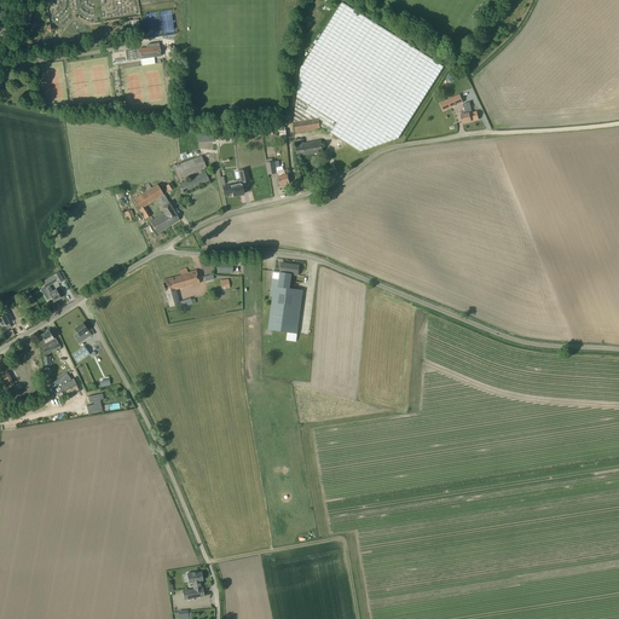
[(398,139),(444,67),(342,3),(307,58),(305,57),(301,61),(304,62),(301,68),(294,122),(295,133),(323,128),(360,151),(398,139)]
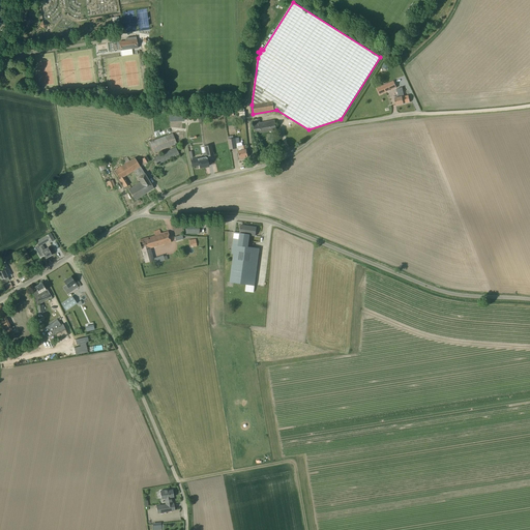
[(138,48),(137,39),(136,36),(126,38),(127,40),(119,42),(121,56),(133,54),(131,49),(138,48)]
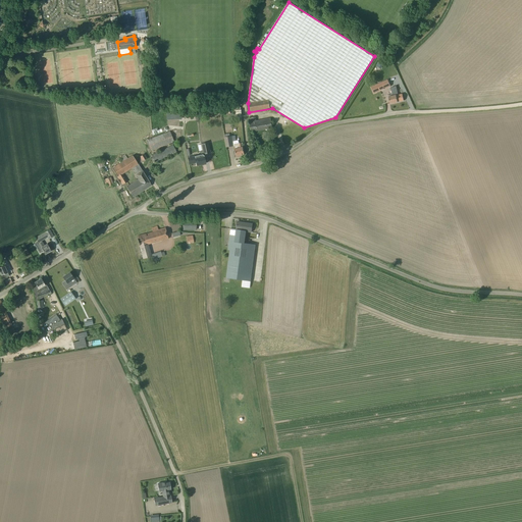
[(389,87),(387,81),(371,88),(374,93),(389,87)]
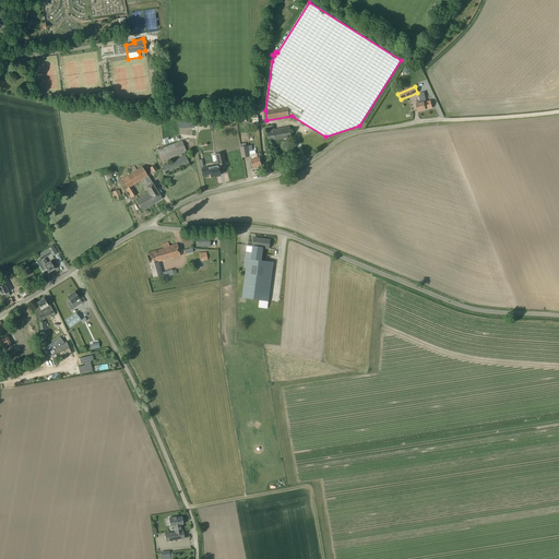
[(424,92),(418,95),(420,103),(416,104),(417,111),(426,109),(432,108),(430,100),(426,102),(424,92)]
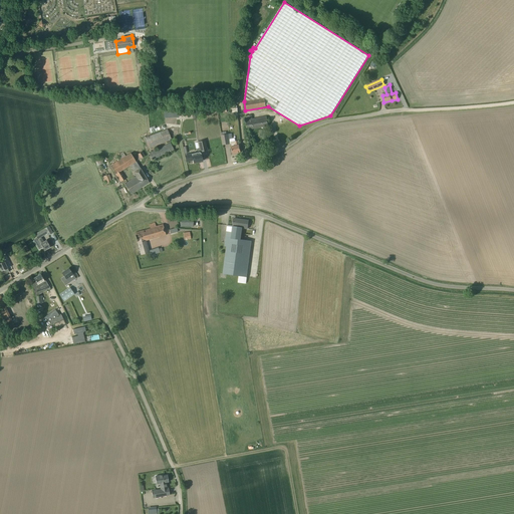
[(247,130),(268,125),(267,116),(252,119),(251,115),(246,116),(247,120),(246,120),(247,130)]
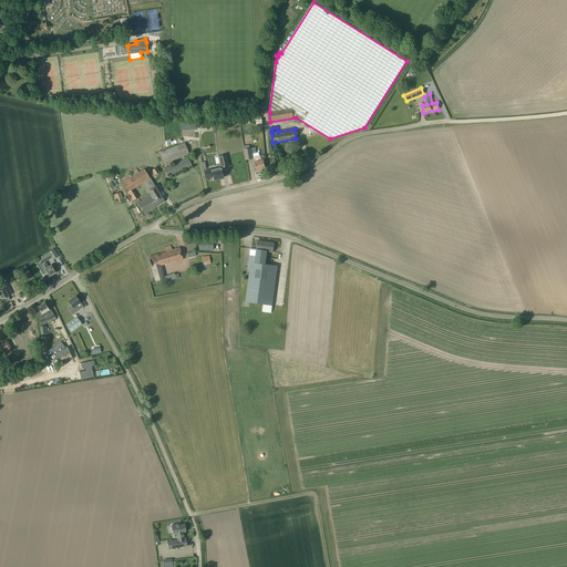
[(213,133),(205,134),(207,147),(204,148),(205,153),(215,152),(213,133)]
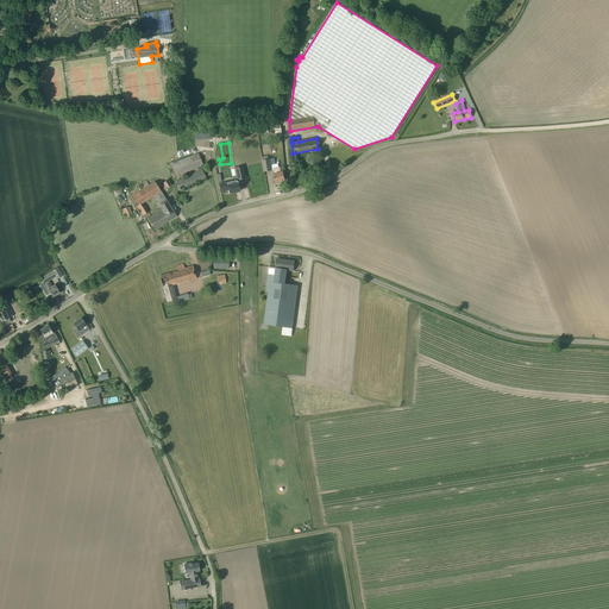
[(203,165),(199,154),(171,163),(176,176),(203,165)]
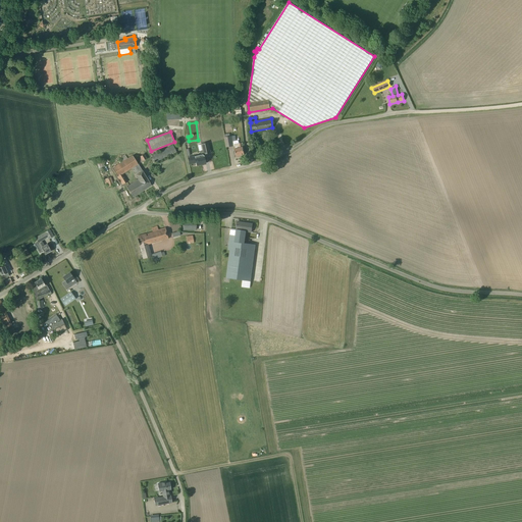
[(232,146),(231,137),(229,137),(229,134),(224,135),(226,147),(232,146)]
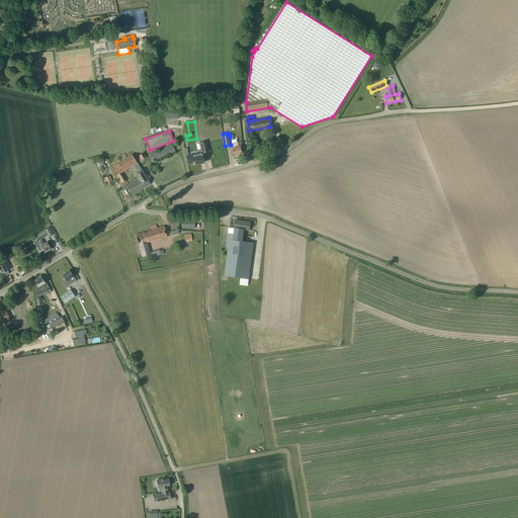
[(199,143),(201,151),(198,152),(199,155),(199,156),(202,156),(201,154),(209,152),(207,142),(199,143)]
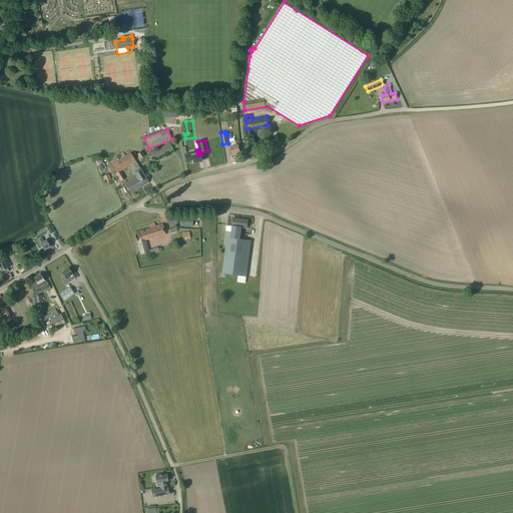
[(229,142),(232,153),(239,151),(238,144),(237,140),(229,142)]
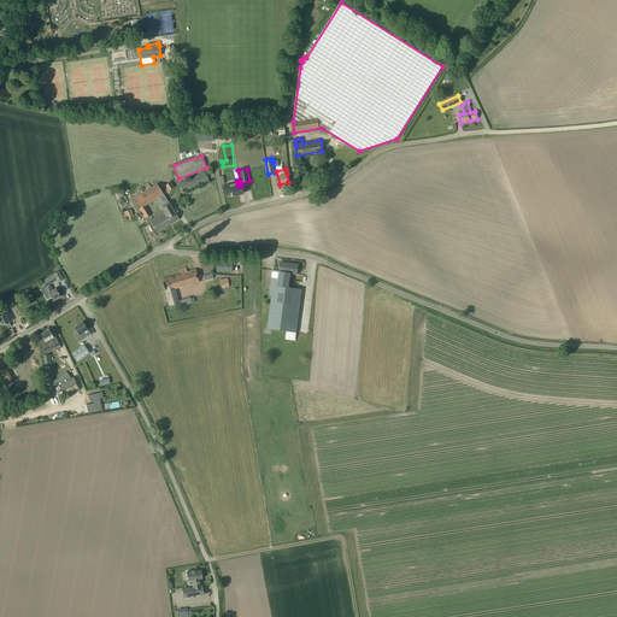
[(209,181),(206,175),(205,171),(188,178),(178,183),(183,193),(209,181)]
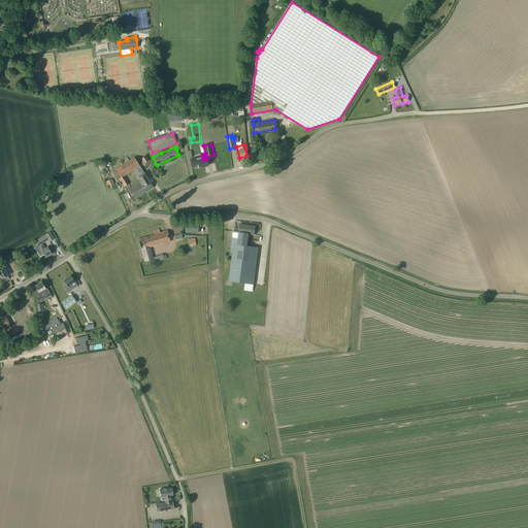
[(134,157),(121,165),(113,170),(124,187),(129,184),(125,176),(134,169),(138,176),(137,177),(139,182),(128,189),(134,199),(153,188),(134,157)]
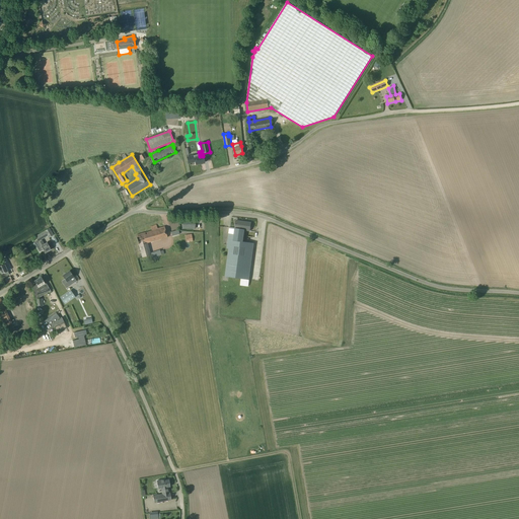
[(194,155),(187,156),(189,163),(195,161),(196,164),(204,162),(203,156),(200,156),(200,155),(195,156),(194,155)]
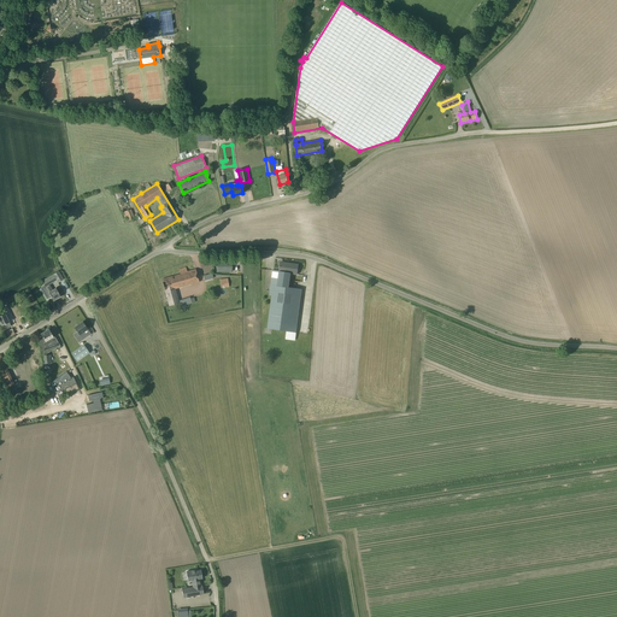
[(231,271),(231,262),(217,262),(217,271),(231,271)]
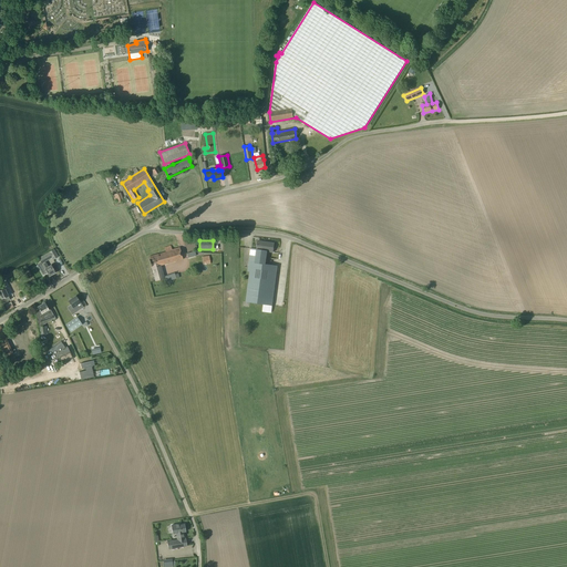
[(239,289),(239,296),(244,297),(245,295),(247,295),(246,302),(263,305),(263,311),(271,312),(274,292),(277,266),(265,264),(267,251),(272,253),(274,244),(258,240),(256,256),(251,256),(247,290),(239,289)]
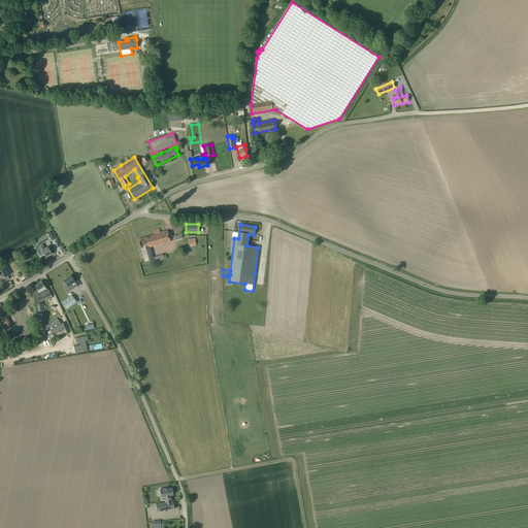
[(141,250),(145,262),(153,260),(150,248),(170,241),(167,230),(160,232),(159,229),(154,231),(155,234),(138,239),(139,244),(141,250)]
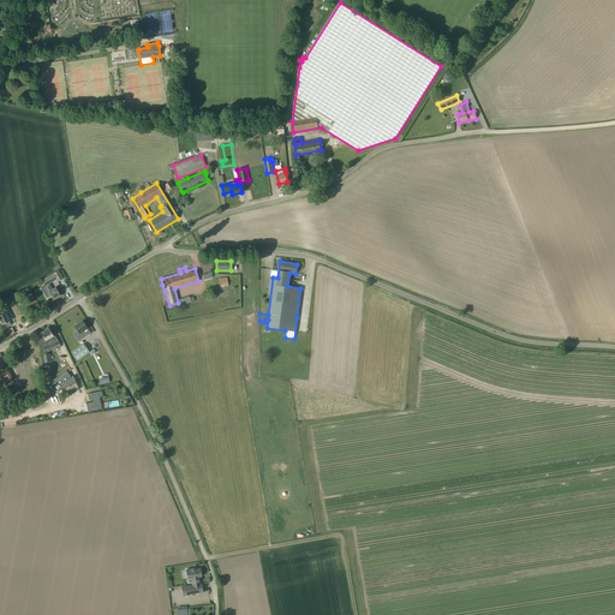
[(49,285),(48,284),(57,279),(58,282),(64,279),(59,270),(42,280),(46,287),(45,288),(49,296),(51,296),(53,300),(60,296),(55,287),(53,290),(49,285)]
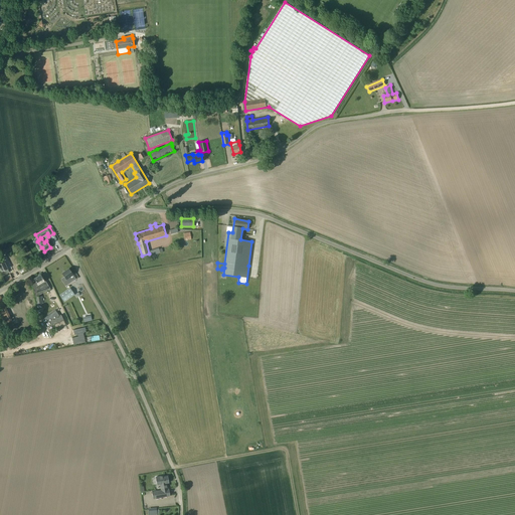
[(190,231),(183,233),(185,240),(191,239),(190,231)]
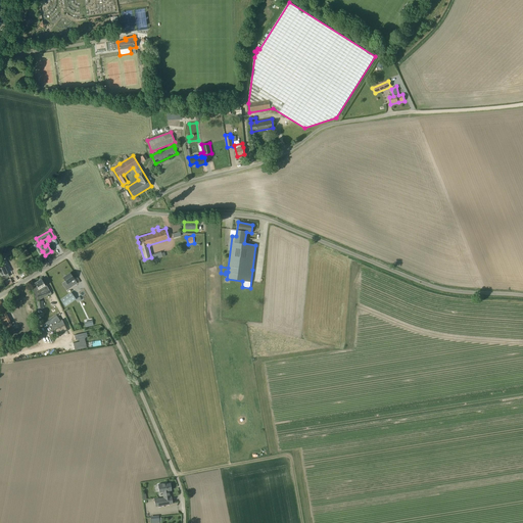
[(153,260),(165,256),(163,251),(151,255),(153,260)]
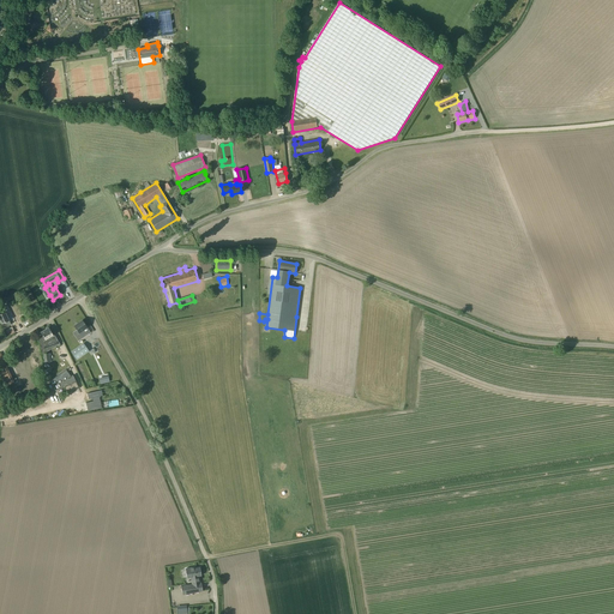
[(16,306),(7,308),(10,319),(18,317),(16,306)]
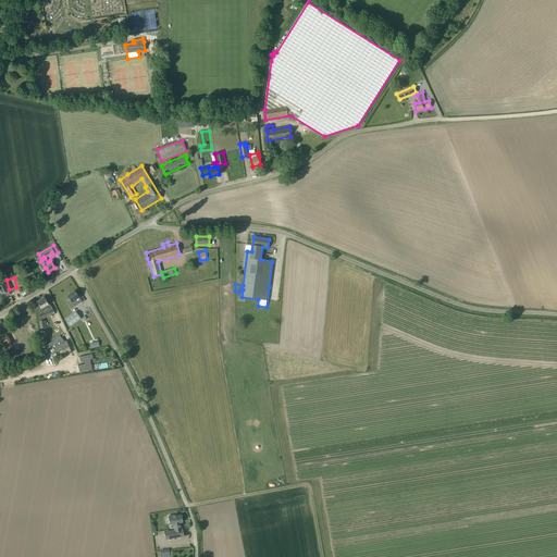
[(67,296),(70,299),(65,301),(71,309),(75,307),(74,305),(77,302),(75,299),(78,297),(74,291),(67,296)]
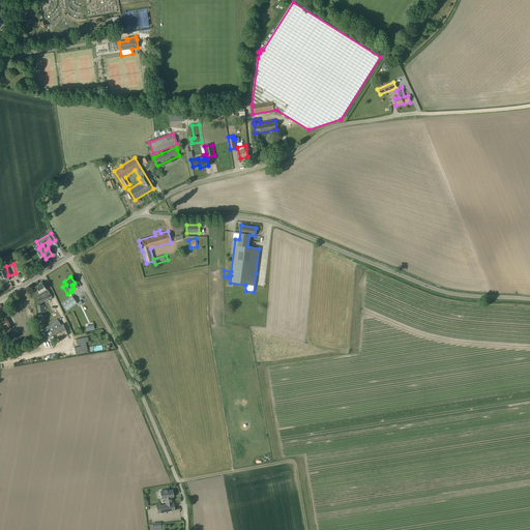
[(47,297),(50,295),(45,286),(43,286),(41,283),(35,287),(37,290),(34,292),(35,301),(46,295),(47,297)]
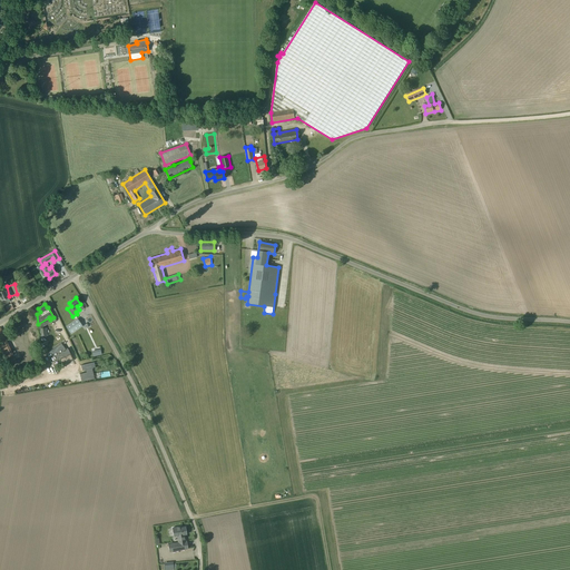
[(77,318),(66,326),(71,334),(82,326),(77,318)]
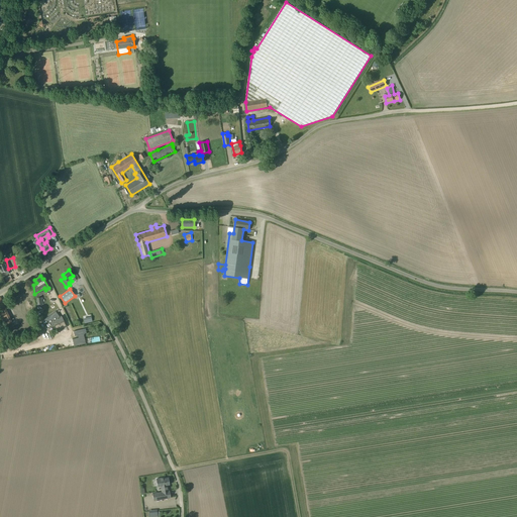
[(0,309),(0,314),(8,329),(14,326),(4,307),(0,309)]
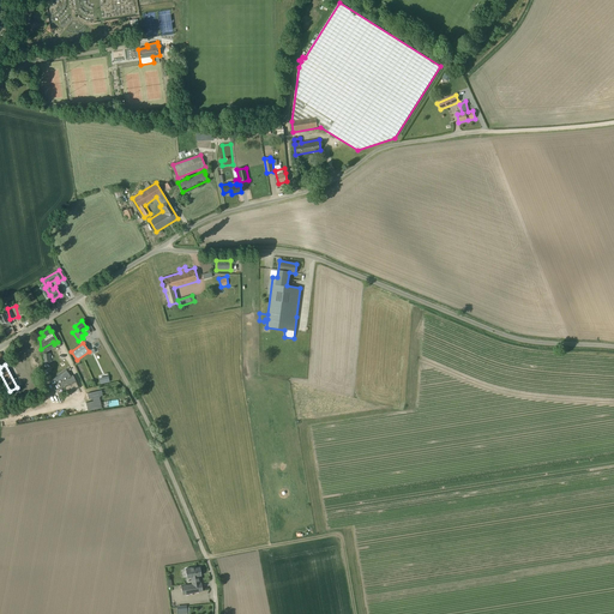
[(49,381),(53,387),(58,384),(62,381),(70,375),(66,369),(49,381)]
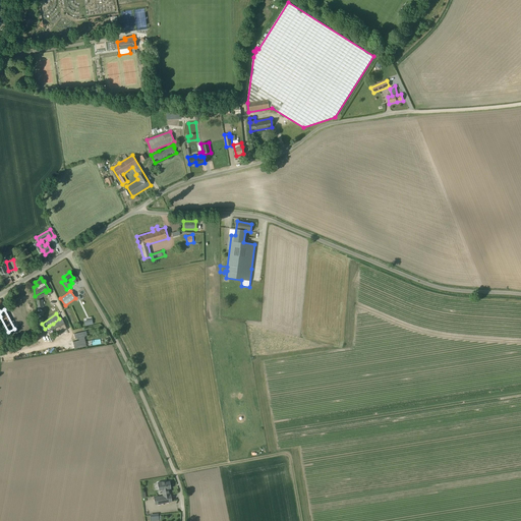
[(83,319),(84,326),(93,324),(91,316),(83,319)]
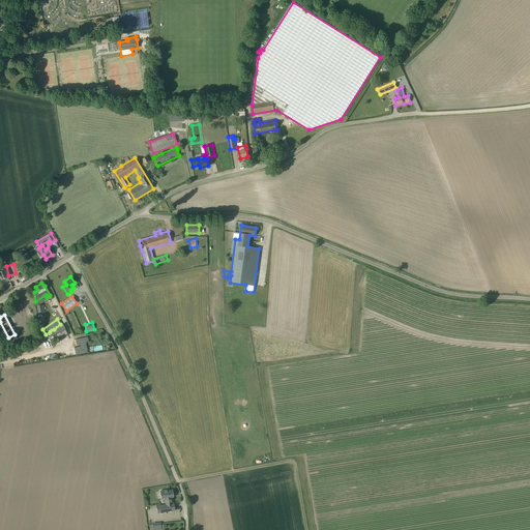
[(54,329),(50,331),(52,334),(55,333),(57,339),(58,340),(63,337),(68,334),(63,324),(54,329)]
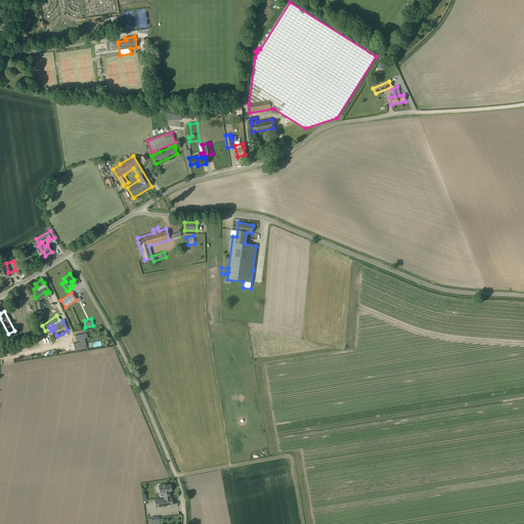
[(171,497),(170,491),(172,491),(170,484),(166,485),(166,484),(158,485),(160,493),(164,492),(165,498),(155,500),(156,508),(161,507),(173,505),(172,497),(171,497)]
